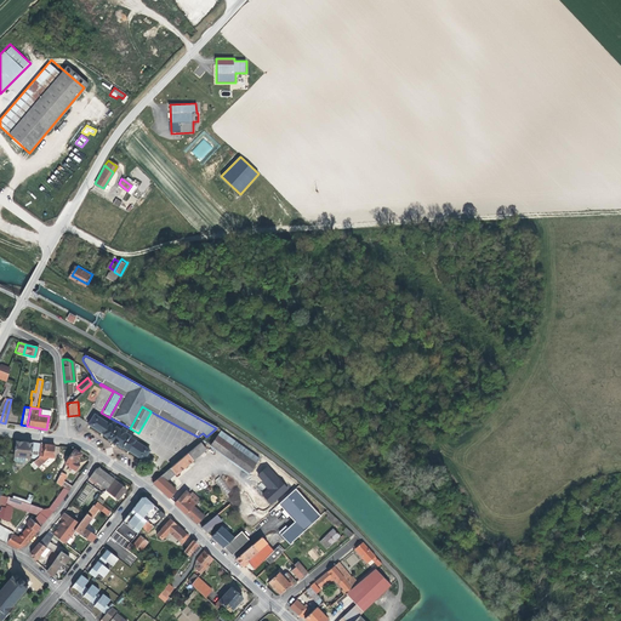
[(92,415),(86,425),(102,434),(101,434),(107,438),(106,439),(110,442),(110,443),(115,445),(119,448),(120,446),(126,451),(126,450),(141,460),(147,450),(132,440),(127,437),(127,436),(114,426),(113,427),(108,423),(108,425),(92,415)]
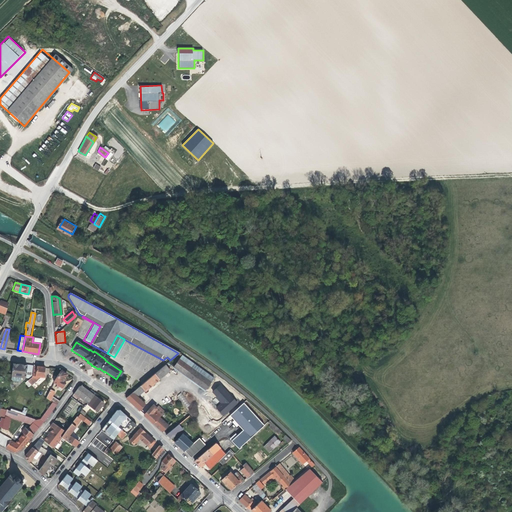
[(129,342),(129,343),(160,360),(161,359),(129,342)]
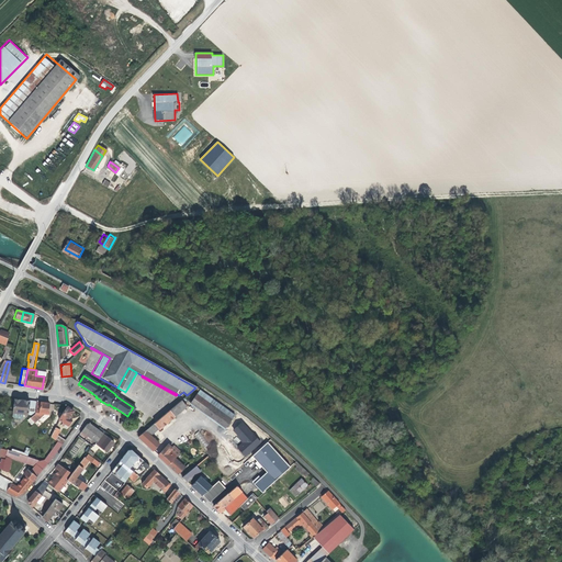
[(197,394),(190,403),(200,411),(209,403),(197,394)]
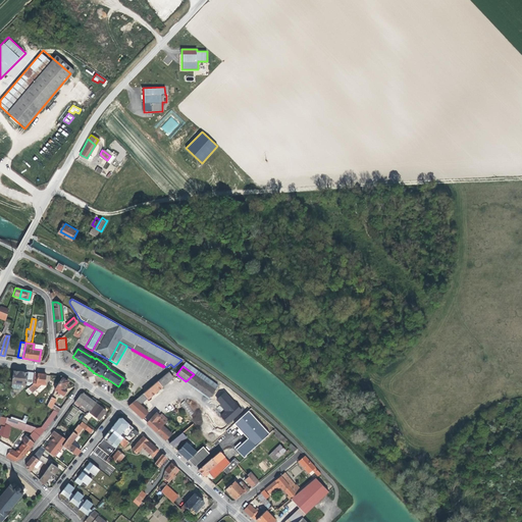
[(12,370),(10,382),(24,384),(24,381),(25,377),(32,379),(33,372),(27,371),(27,372),(12,370)]
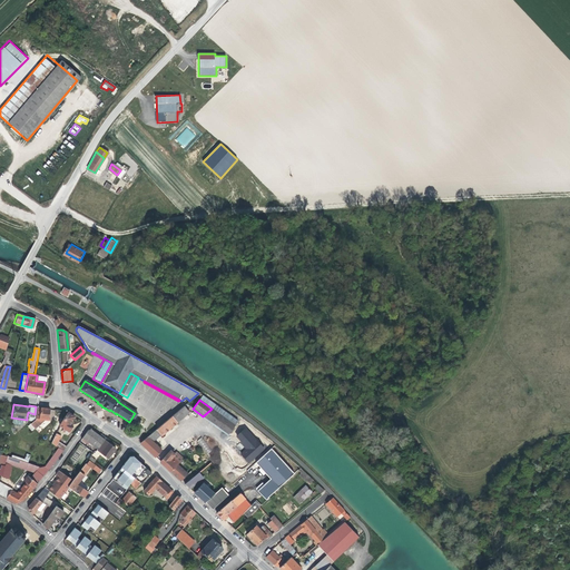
[(35,414),(33,418),(38,419),(47,420),(48,409),(36,406),(35,414)]
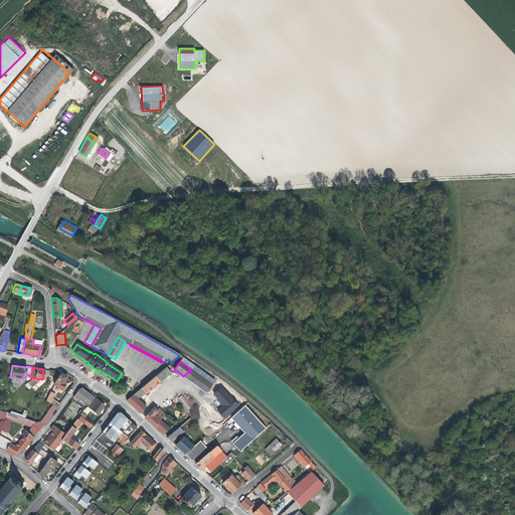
[(165,367),(156,374),(160,375),(167,369),(165,367)]
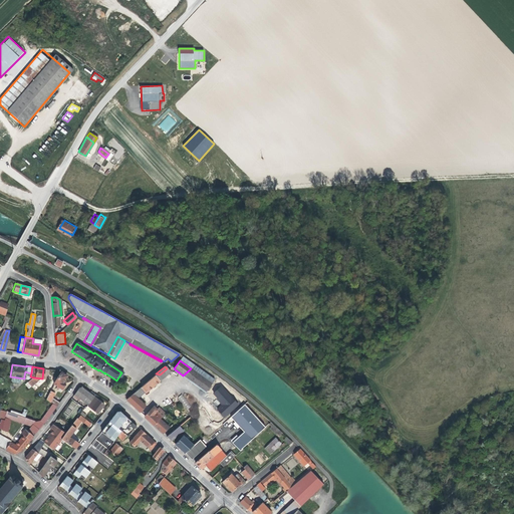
[(156,373),(155,374),(159,380),(169,372),(167,368),(160,374),(156,373)]
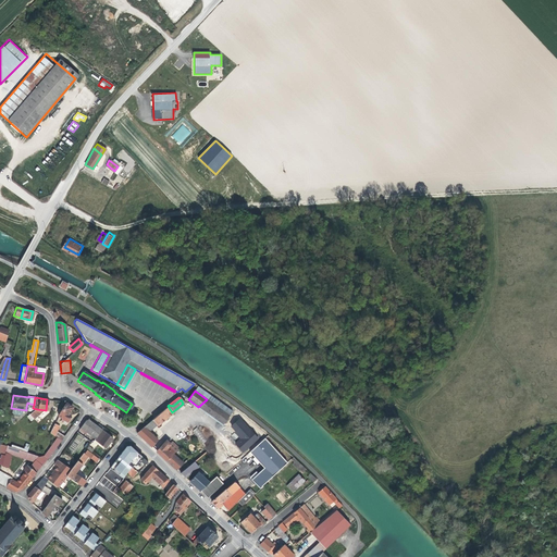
[(207,399),(198,407),(223,425),(231,417),(207,399)]
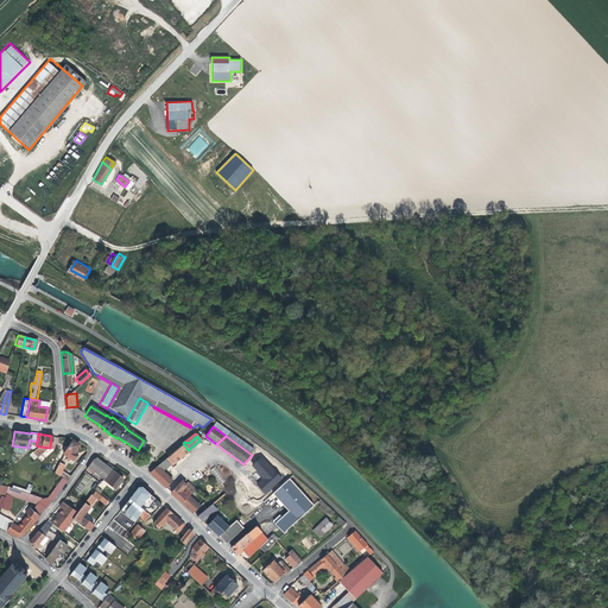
[(71,439),(62,453),(63,454),(73,460),(76,455),(75,454),(73,453),(75,449),(78,444),(71,439)]
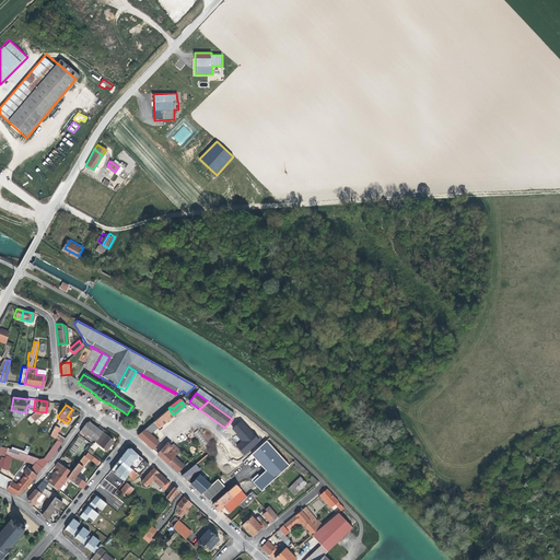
[(168,408),(152,421),(158,428),(173,415),(168,408)]
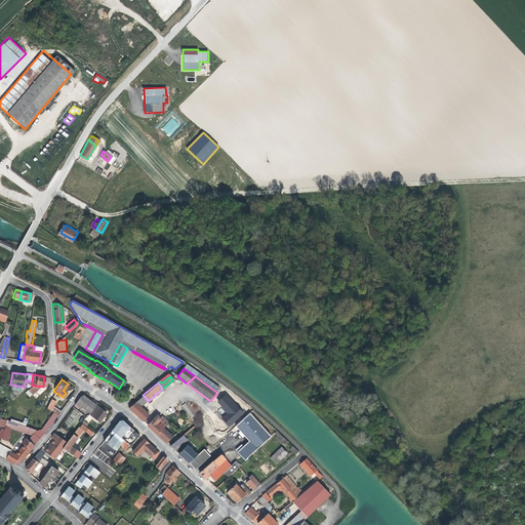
[(31,387),(25,392),(28,394),(35,389),(35,386),(31,385),(31,387)]
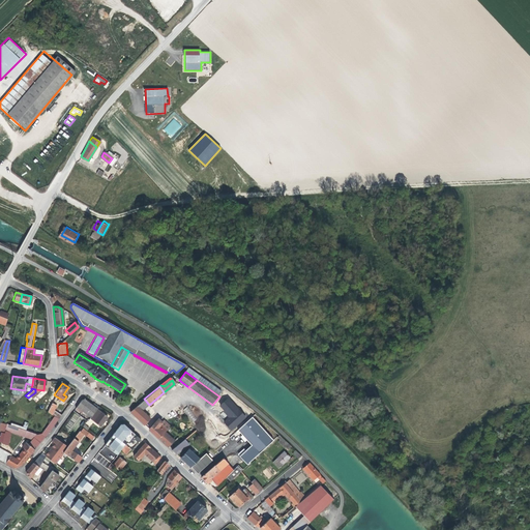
[(219,396),(212,405),(236,422),(242,413),(219,396)]
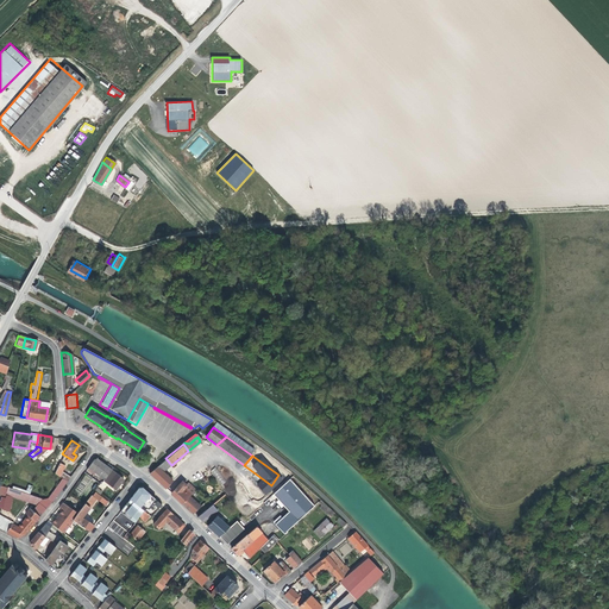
[(93,459),(85,470),(93,476),(95,473),(99,475),(100,473),(104,477),(110,470),(112,466),(106,463),(105,464),(95,458),(93,459)]
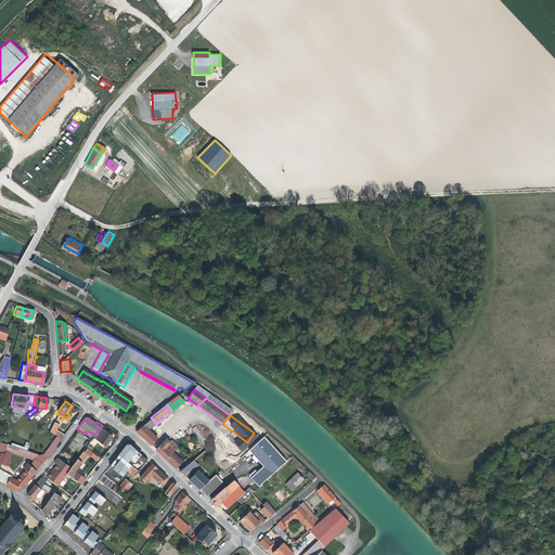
[(151,417),(142,425),(147,430),(156,424),(151,417)]
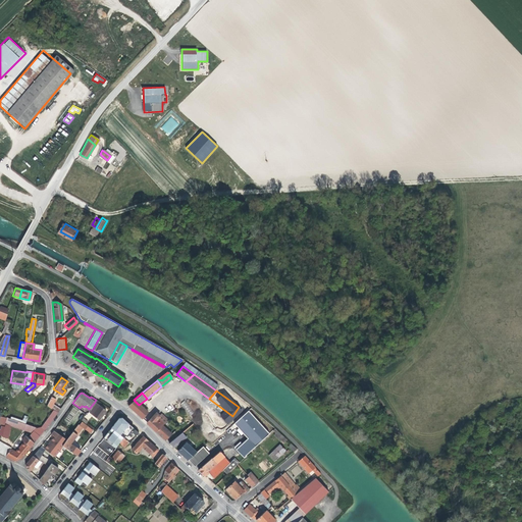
[(46,405),(45,406),(49,408),(52,410),(56,413),(59,408),(52,404),(54,399),(50,397),(49,398),(46,405)]
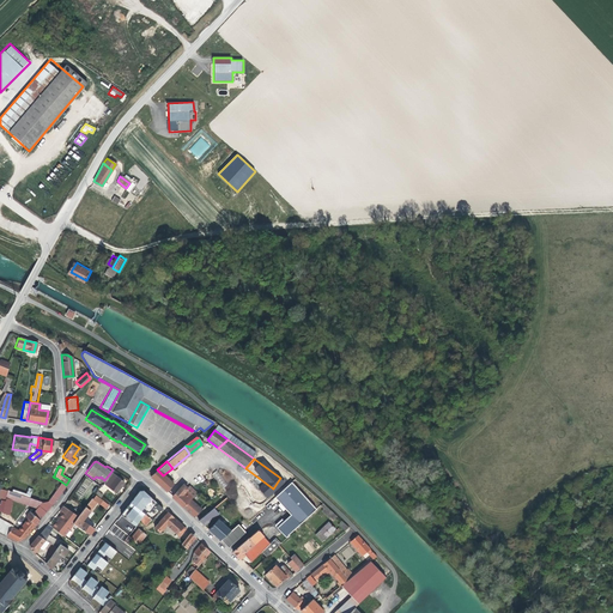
[(157,469),(150,477),(165,492),(173,484),(163,475),(157,469)]
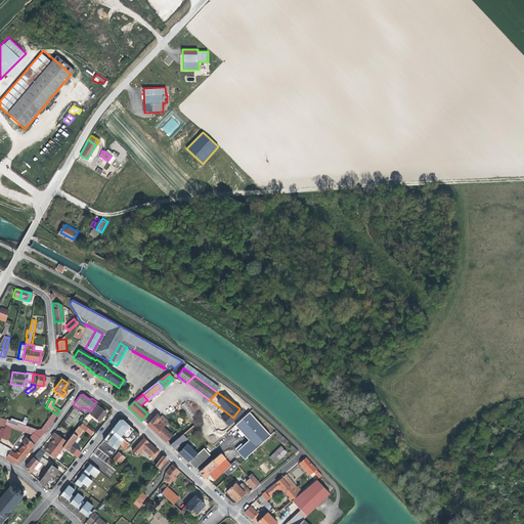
[(190,418),(194,415),(185,402),(181,405),(190,418)]
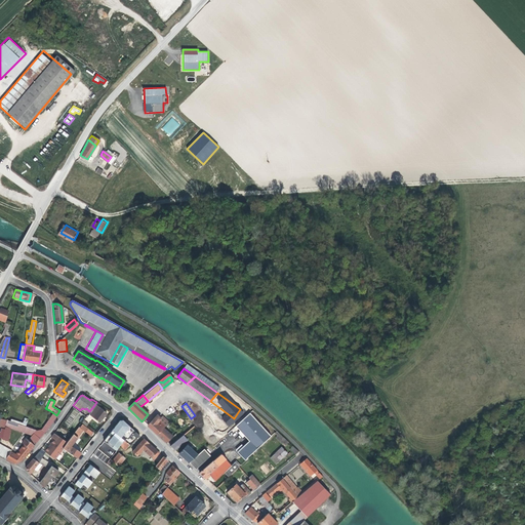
[(88,413),(87,413),(98,422),(106,413),(94,405),(89,411),(88,413)]
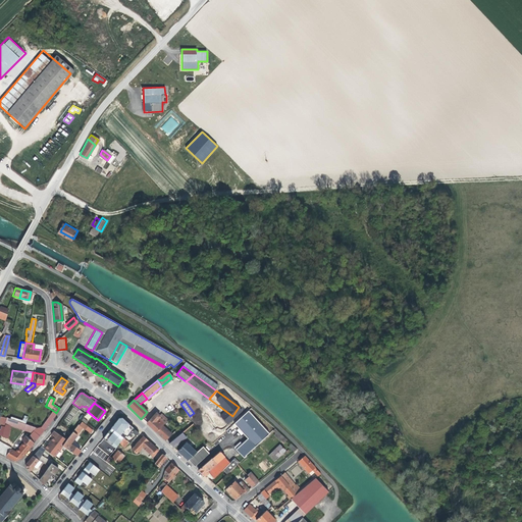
[(72,407),(65,420),(69,423),(77,410),(72,407)]
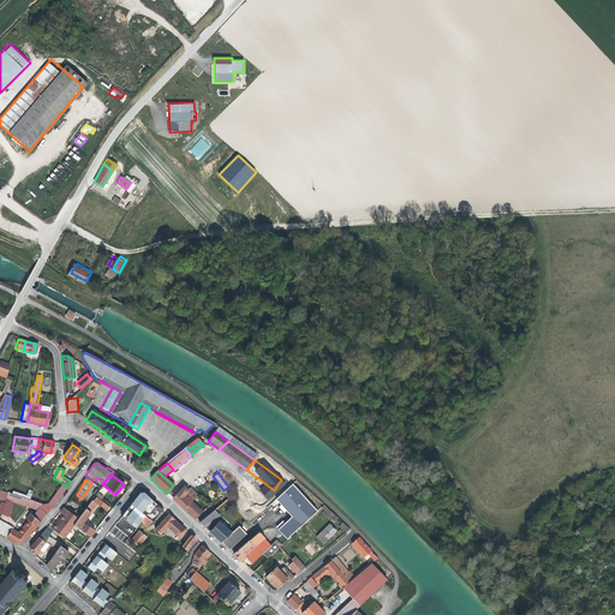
[(46,503),(42,505),(51,508),(55,502),(66,487),(61,483),(46,503)]
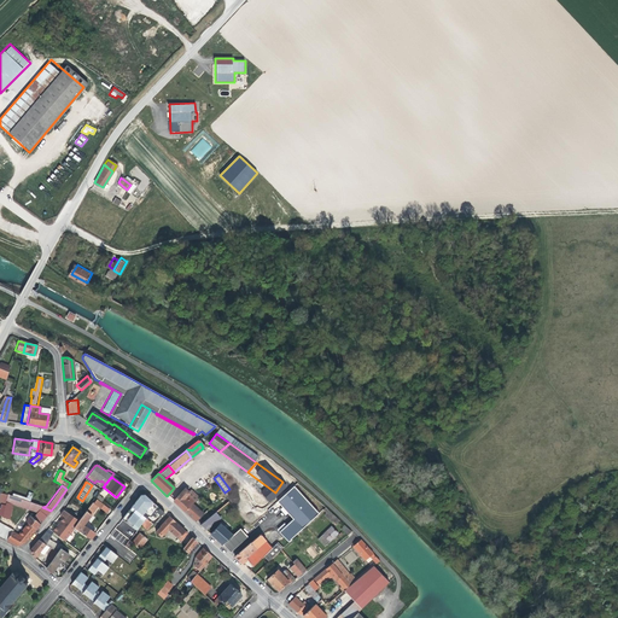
[(184,490),(173,501),(184,511),(191,503),(193,501),(186,495),(187,494),(184,490)]
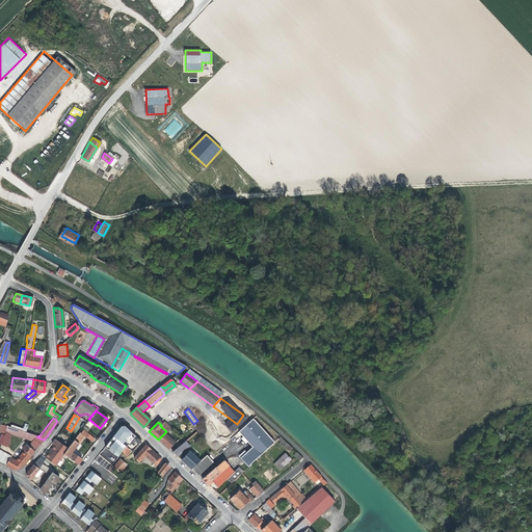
[(5,425),(3,431),(9,434),(31,442),(35,436),(5,425)]
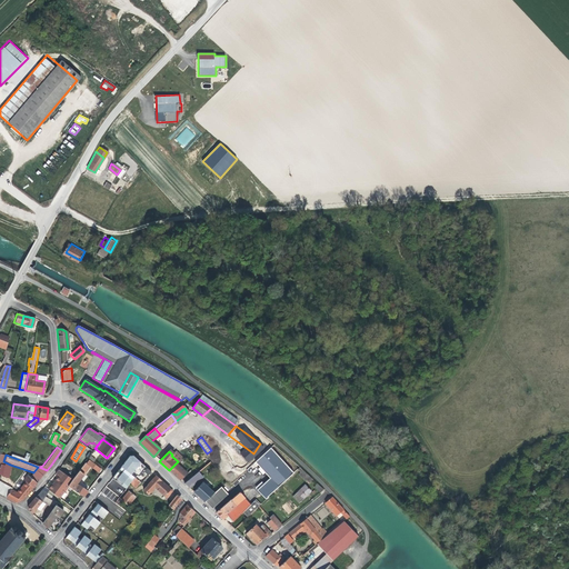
[(128,457),(125,461),(138,472),(143,466),(132,456),(128,457)]
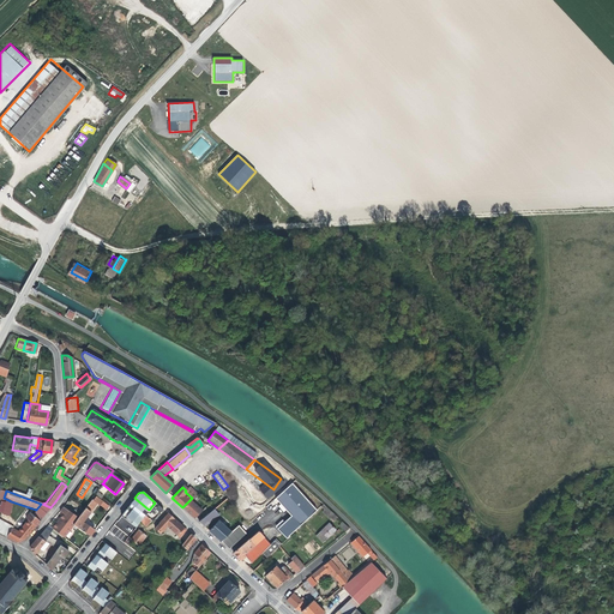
[(282,494),(262,513),(269,522),(289,503),(282,494)]
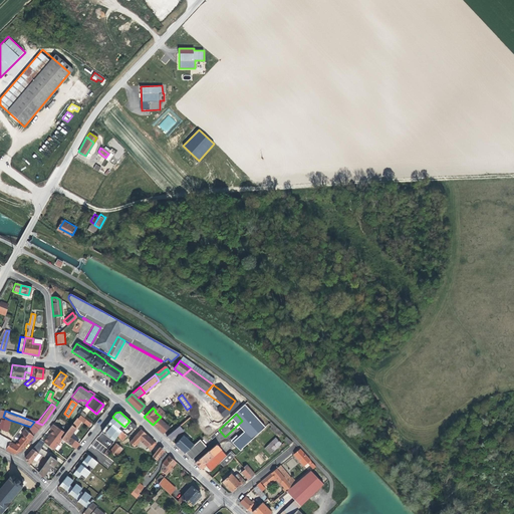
[(64,433),(60,439),(64,442),(74,449),(78,444),(68,438),(79,423),(81,424),(84,420),(78,416),(76,420),(75,419),(64,433)]
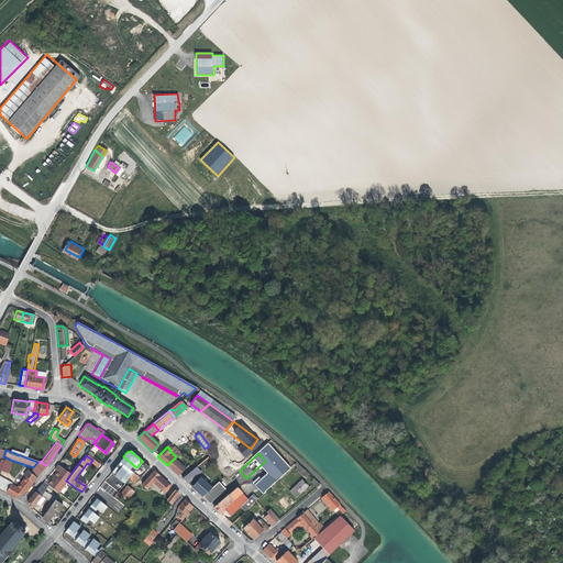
[(1,471),(1,472),(8,473),(10,460),(3,456),(1,471)]
